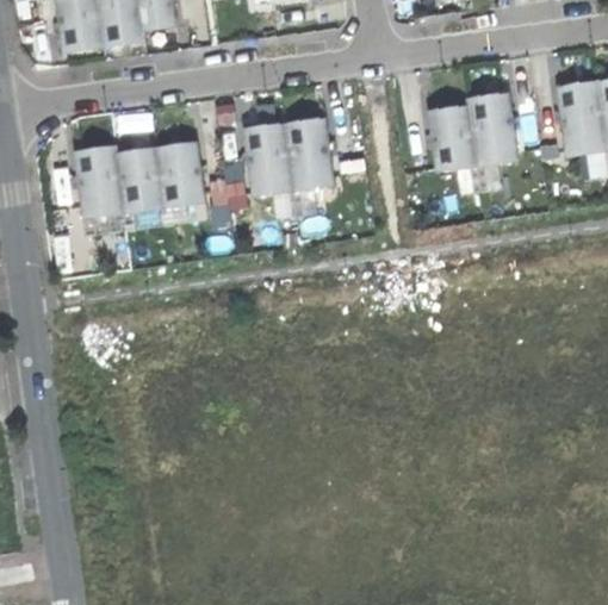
[(174,23),(171,0),(55,0),(61,50),(74,48),(106,44),(122,42),(122,48),(128,47),(126,41),(144,38),(142,27),(150,26),(174,23)]
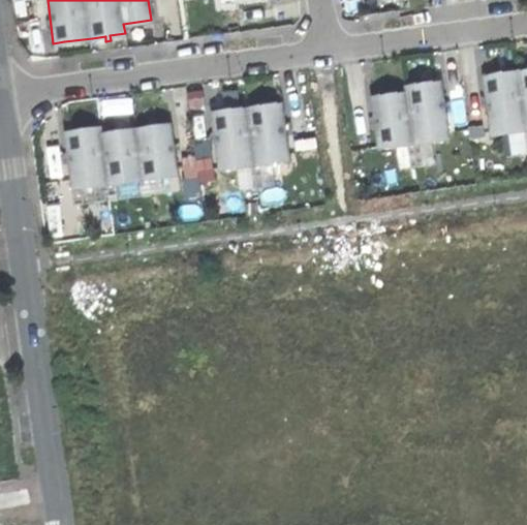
[(489,132),(507,130),(526,127),(526,67),(495,72),(481,74),(489,132)]
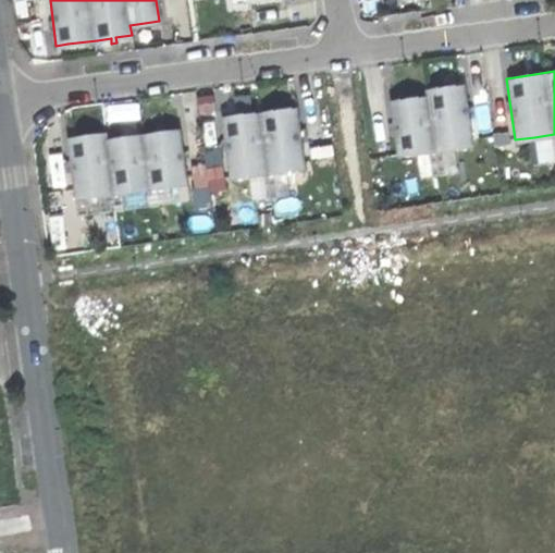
[(396,154),(416,151),(453,146),(471,144),(464,84),(444,86),(424,88),(426,95),(407,98),(390,100),(396,154)]
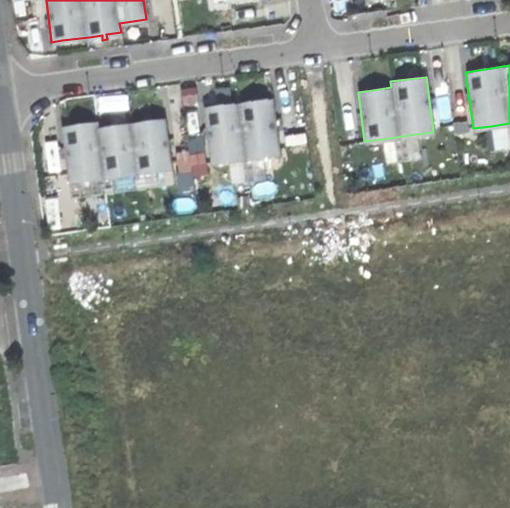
[(210,162),(227,160),(262,155),(279,153),(272,98),(255,100),(216,105),(203,107),(210,162)]
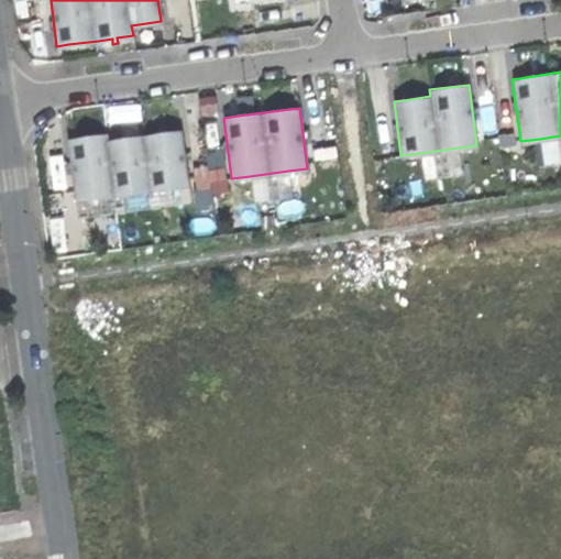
[(76,199),(167,187),(188,184),(180,130),(157,133),(125,138),(107,140),(107,133),(88,136),(67,139),(76,199)]
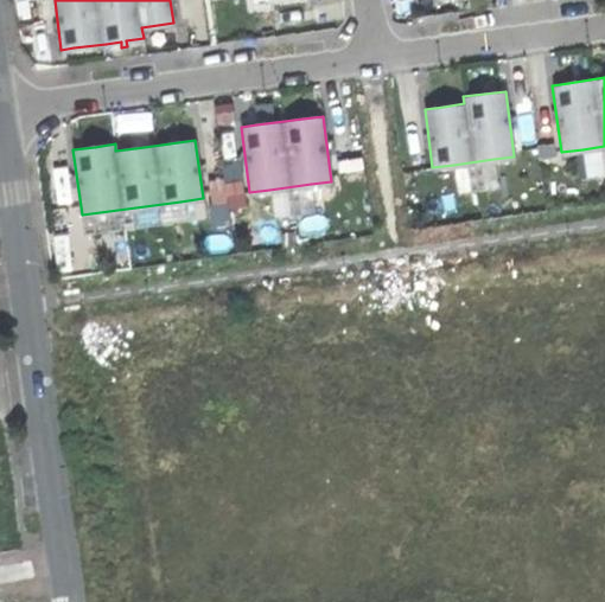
[(604,146),(583,149),(586,175),(604,173),(604,146)]
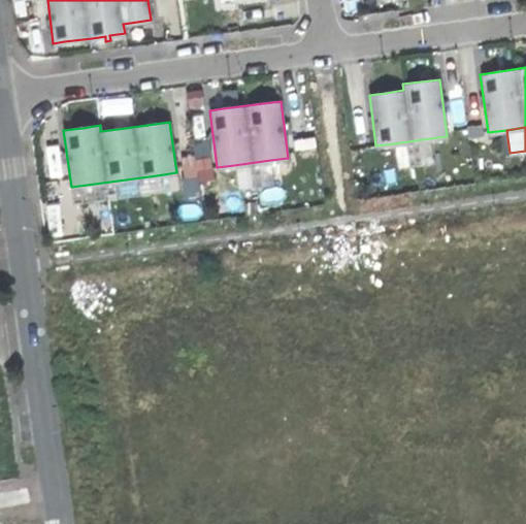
[(429,138),(394,143),(397,166),(432,161),(429,138)]
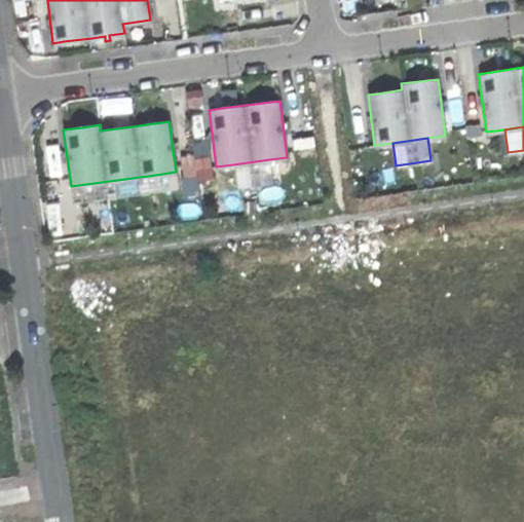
[(269,159),(233,164),(236,187),(272,182),(269,159)]
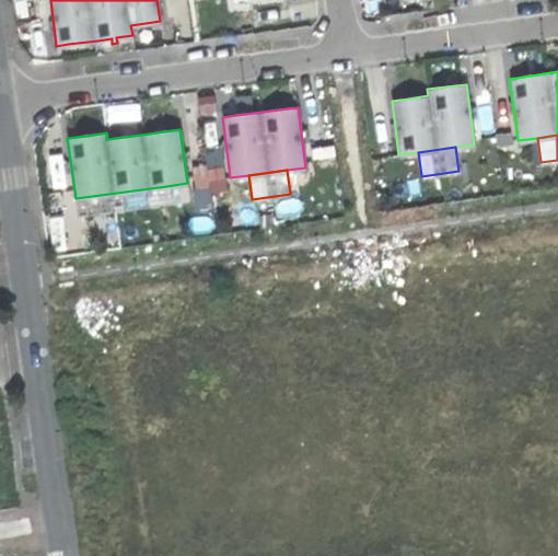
[(166,186),(76,198),(78,216),(170,203),(166,186)]
